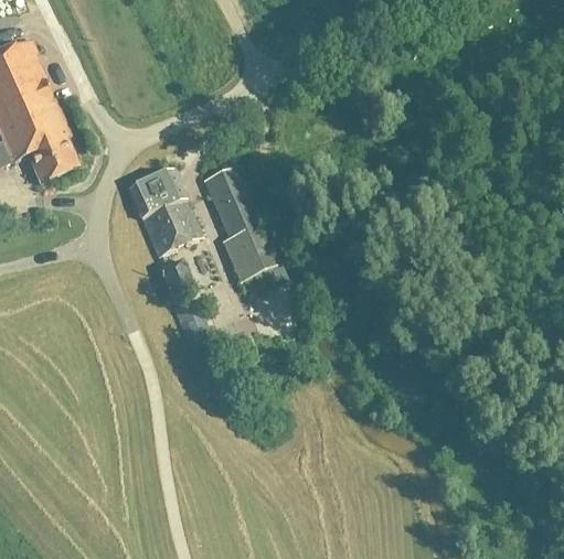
[(72,133),(35,52),(38,52),(31,38),(0,51),(0,125),(4,137),(0,138),(0,161),(12,156),(13,158),(14,157),(16,159),(30,152),(43,182),(82,164),(68,135),(72,133)]
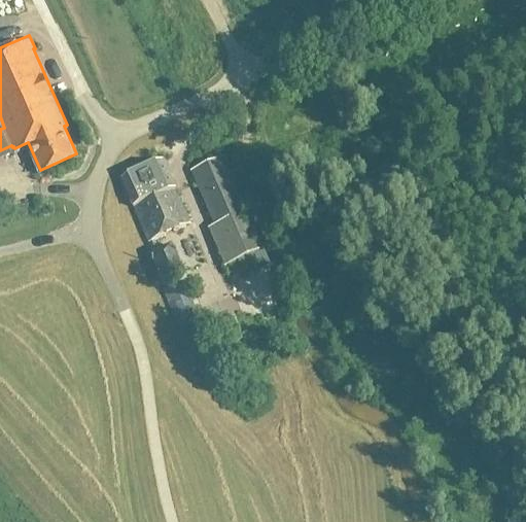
[(270,263),(224,153),(191,167),(215,221),(209,224),(225,262),(239,256),(246,273),(270,263)]
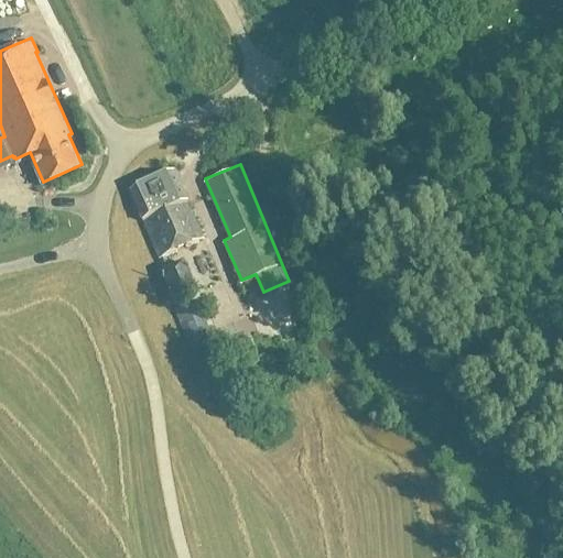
[(204,234),(174,168),(130,187),(160,254),(204,234)]
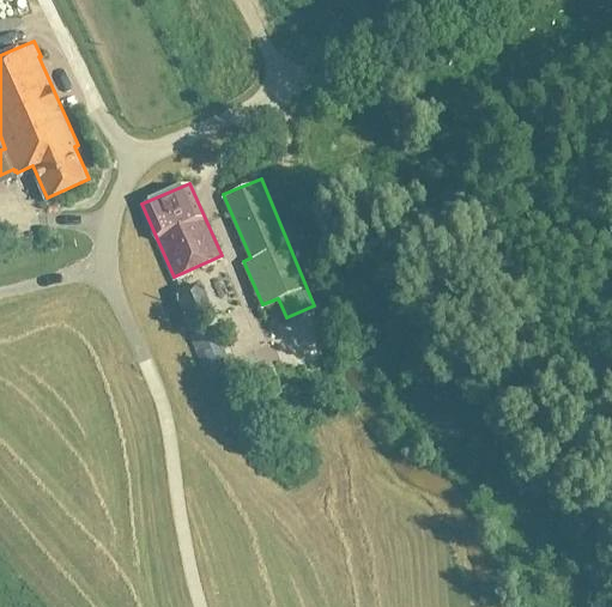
[(213,315),(199,278),(171,289),(187,326),(213,315)]
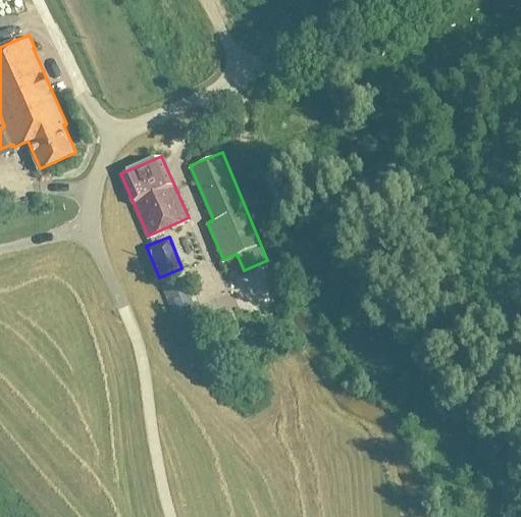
[(187,274),(162,282),(161,282),(175,322),(200,314),(187,274)]
